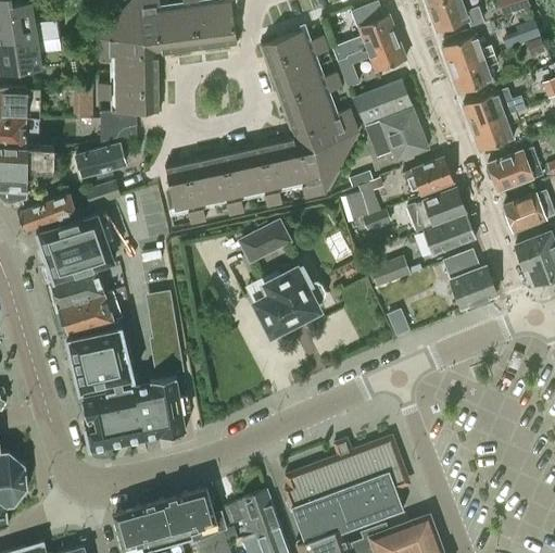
[(0,0),(0,50),(16,49),(14,34),(10,3),(9,0),(0,0)]
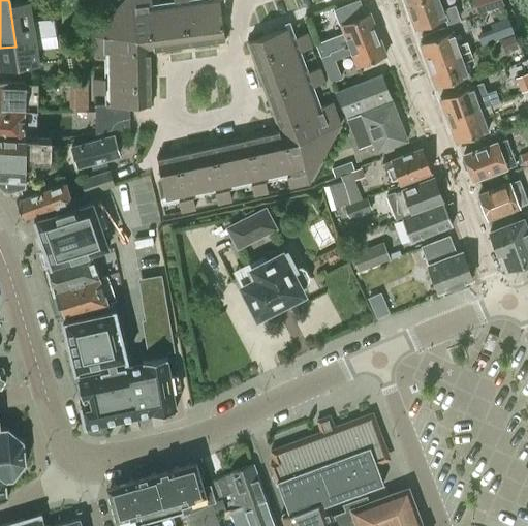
[(29,0),(9,3),(13,32),(54,27),(52,18),(32,21),(29,0)]
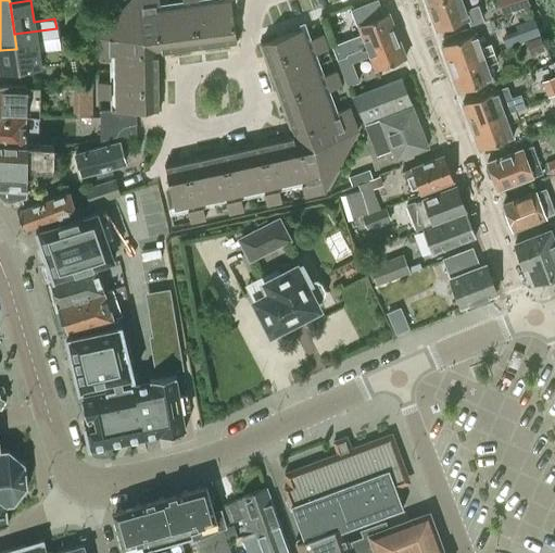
[(115,111),(115,113),(135,113),(159,113),(159,58),(237,48),(230,0),(221,0),(222,3),(199,7),(198,0),(181,0),(183,8),(160,11),(158,0),(133,0),(97,42),(97,62),(115,61),(115,85),(98,85),(98,100),(115,99),(115,111)]
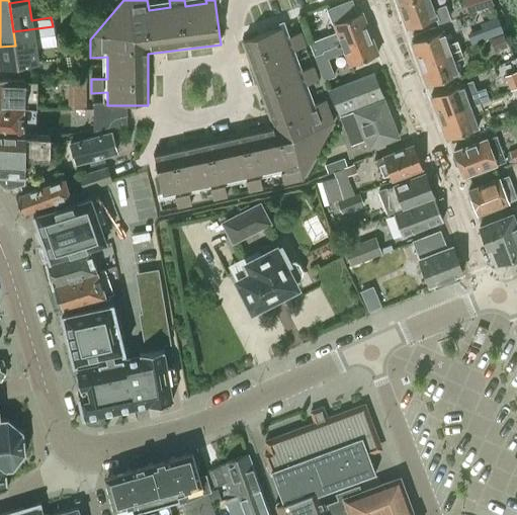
[(434,12),(429,0),(418,0),(398,8),(406,31),(436,21),(438,26),(449,21),(445,8),(434,12)]
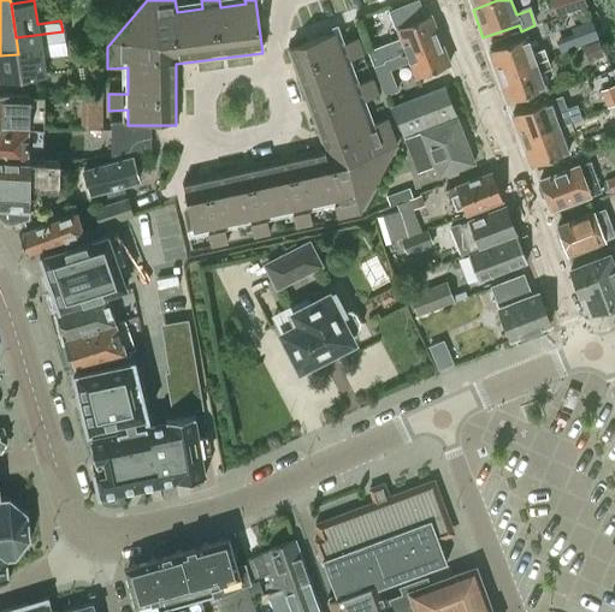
[(585,0),(560,0),(566,17),(589,9),(585,0)]
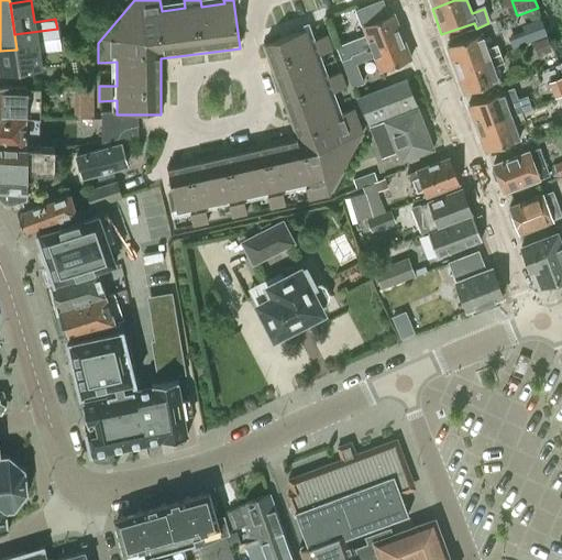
[(342,63),(403,40),(394,18),(388,21),(382,6),(357,15),(367,41),(338,52),(342,63)]
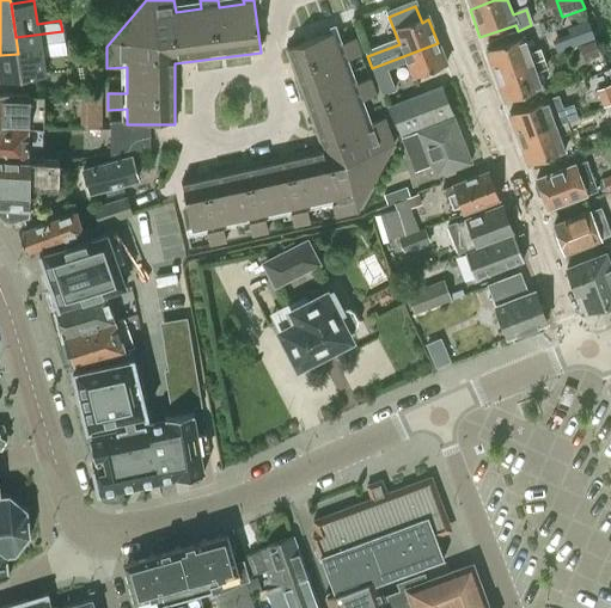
[(587,24),(569,30),(575,47),(576,47),(576,48),(594,41),(587,24)]
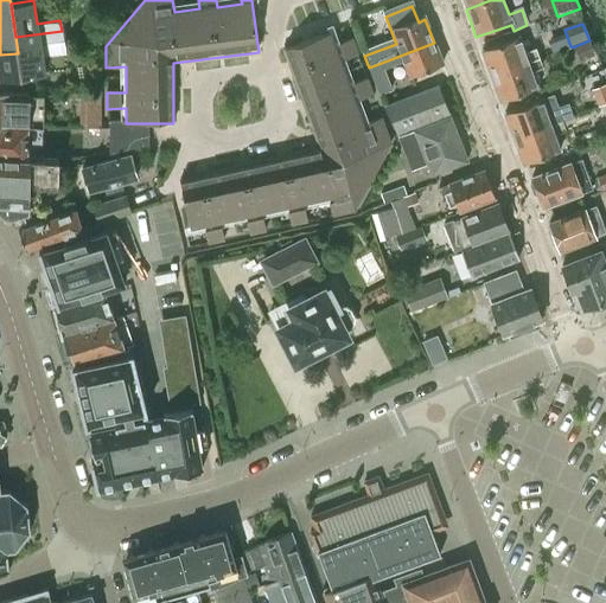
[(16,37),(21,78),(43,75),(40,59),(65,55),(62,31),(16,37)]
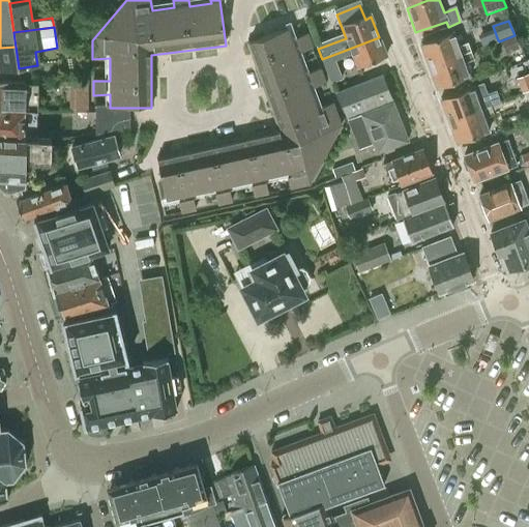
[(287,32),(247,45),(247,46),(277,134),(156,160),(166,202),(176,200),(181,214),(196,211),(193,196),(213,192),(218,206),(233,204),(229,187),(250,182),(256,198),(269,196),(265,179),(286,175),(289,191),(309,186),(341,129),(332,107),(317,113),(310,92),(325,86),(320,71),(304,79),(295,55),(312,51),(306,37),(291,44),(287,32)]
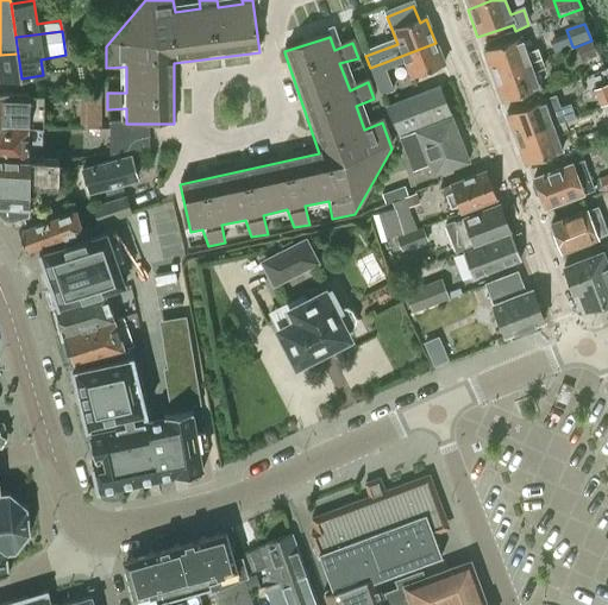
[(483,54),(493,79),(543,61),(538,50),(527,55),(521,41),(483,54)]
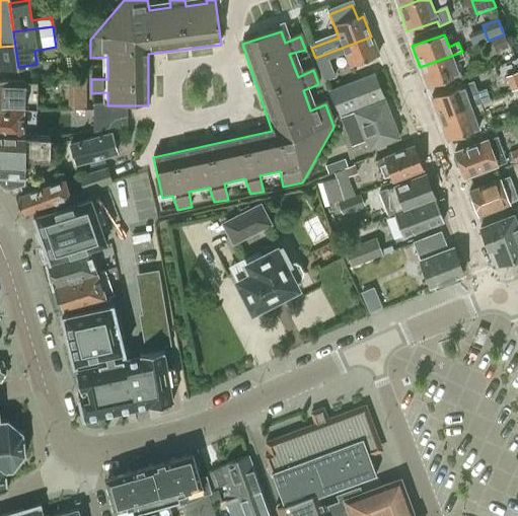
[(379,58),(371,37),(315,58),(324,83),(336,79),(328,62),(346,55),(351,69),(379,58)]
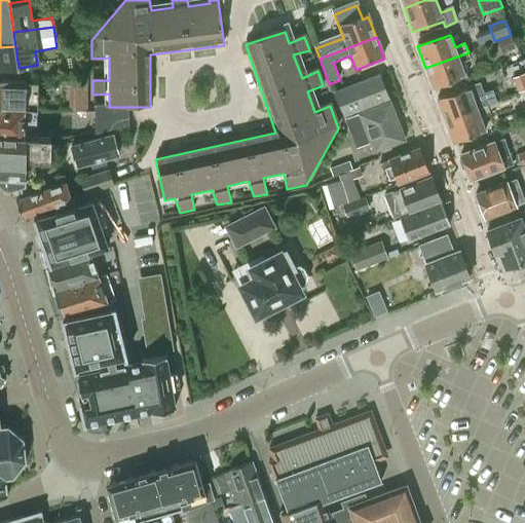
[(497,43),(502,55),(517,49),(512,37),(497,43)]
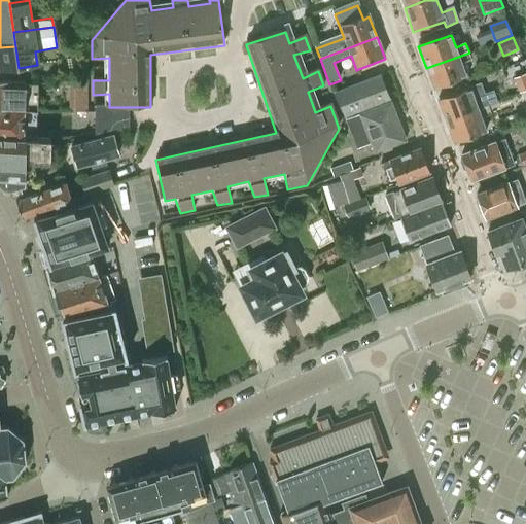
[(0,47),(0,70),(19,68),(15,46),(0,47)]
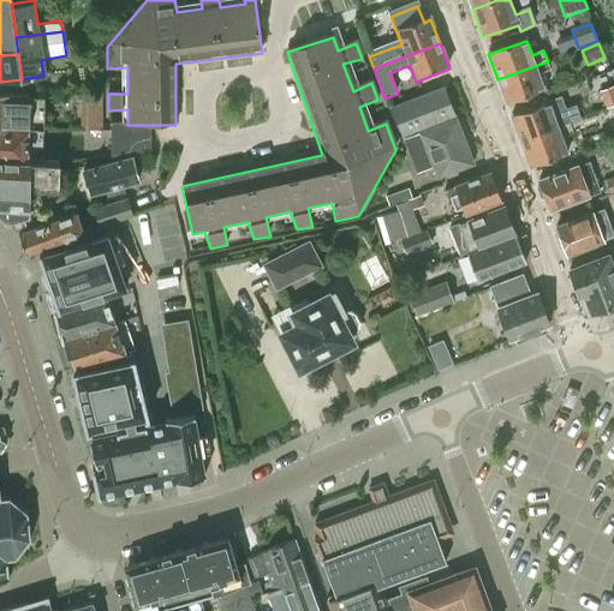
[(552,71),(548,61),(498,79),(506,105),(544,91),(538,75),(552,71)]
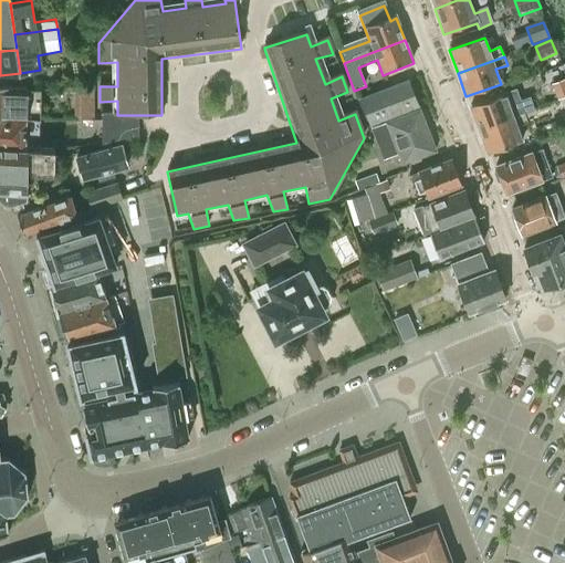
[(564,81),(552,86),(558,102),(562,101),(564,98),(564,81)]
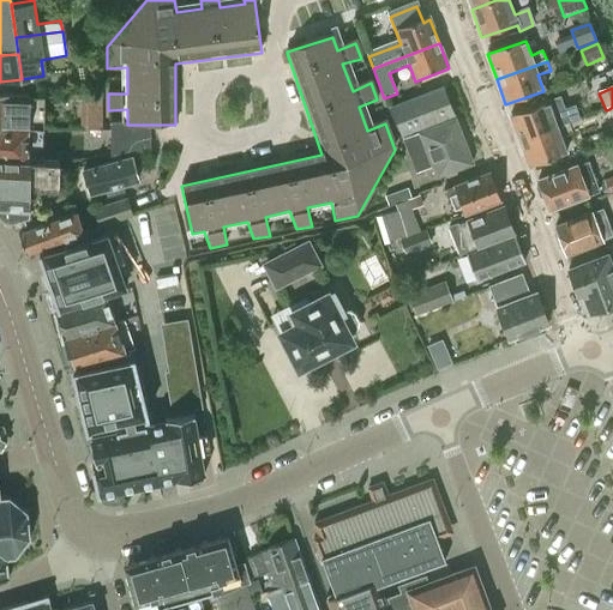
[(403,137),(455,116),(444,91),(392,112),(403,137)]
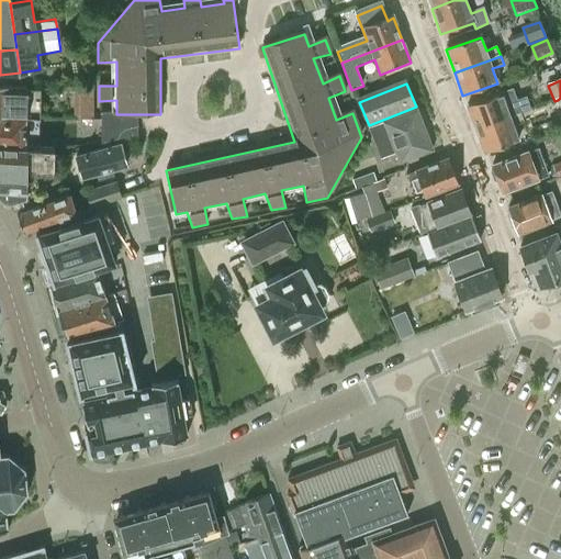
[(0,118),(25,119),(26,89),(0,89),(0,118)]
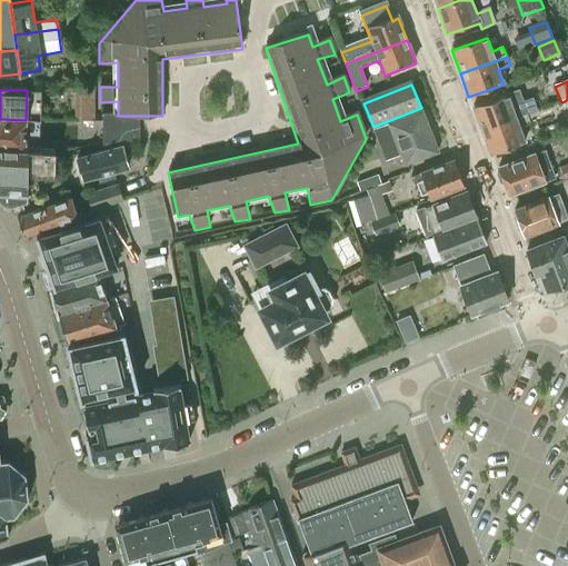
[(96,91),(76,91),(76,121),(96,121),(96,91)]
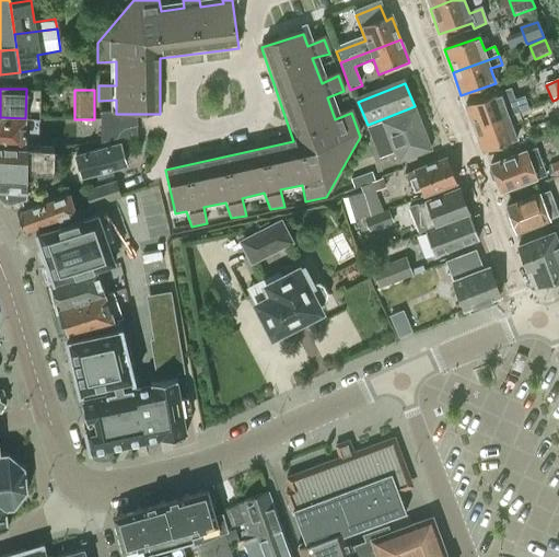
[(501,95),(465,107),(474,130),(521,114),(530,111),(525,97),(515,101),(511,90),(500,93),(501,95)]
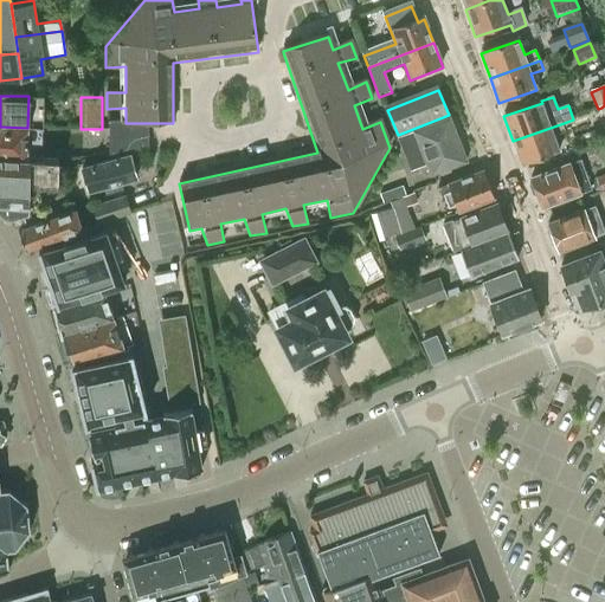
[(430,179),(467,164),(449,120),(414,133),(416,135),(400,141),(412,173),(425,167),(430,179)]
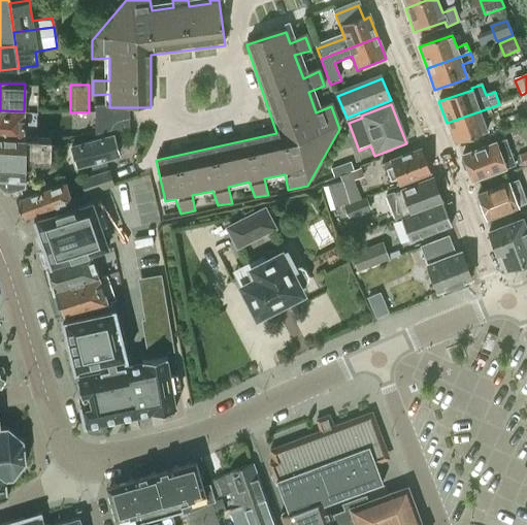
[(129,133),(128,107),(109,107),(109,105),(94,105),(94,140),(70,146),(76,169),(119,158),(112,137),(129,133)]
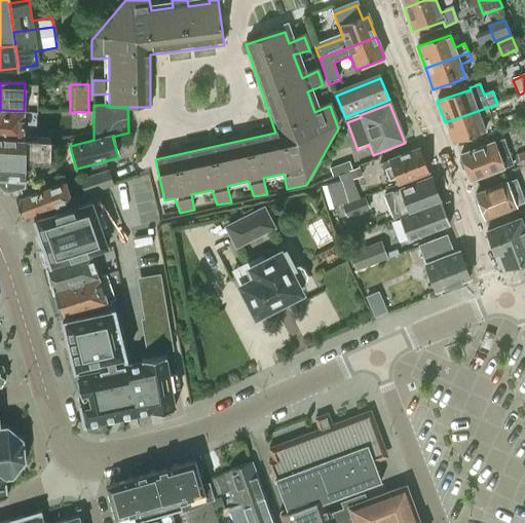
[(445,122),(453,145),(485,134),(481,119),(492,115),(489,107),(445,122)]
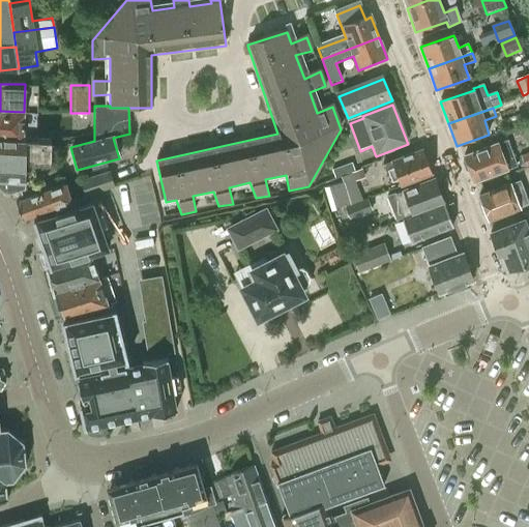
[(0,141),(24,141),(24,112),(0,111),(0,141)]
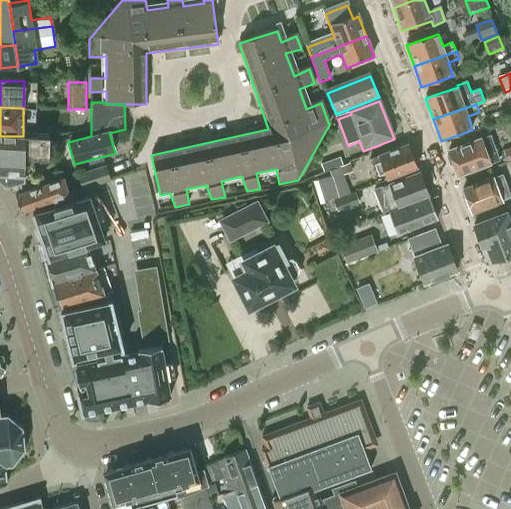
[(25,136),(23,136),(0,136),(0,182),(7,190),(24,182),(25,159),(47,159),(49,138),(25,137),(25,136)]
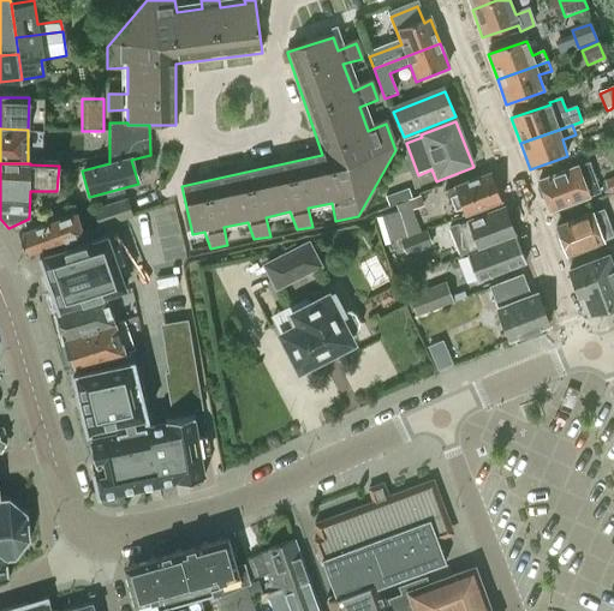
[(552,214),(601,196),(591,169),(579,174),(577,169),(540,183),(541,186),(538,192),(542,199),(547,202),(552,214)]
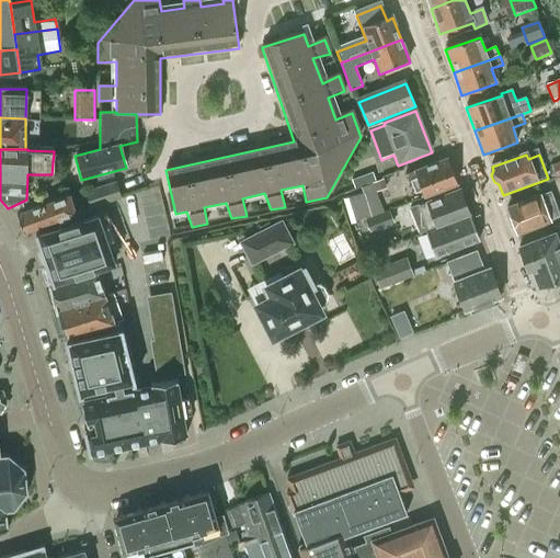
[(423,198),(457,185),(447,160),(414,172),(423,198)]
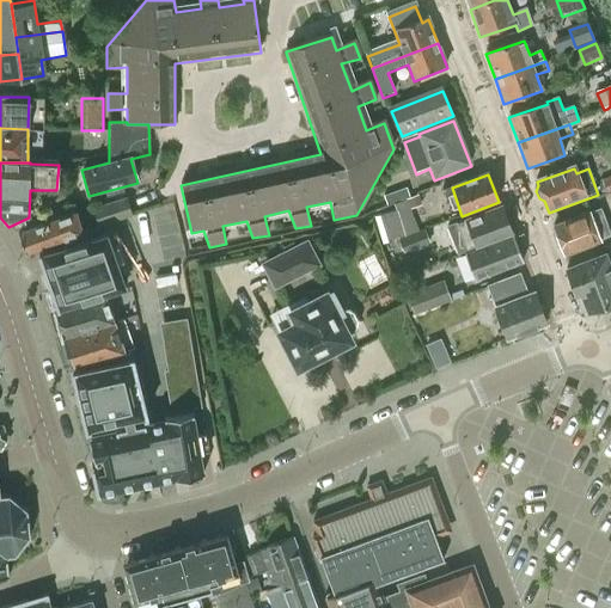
[(393,195),(385,198),(389,207),(397,204),(393,195)]
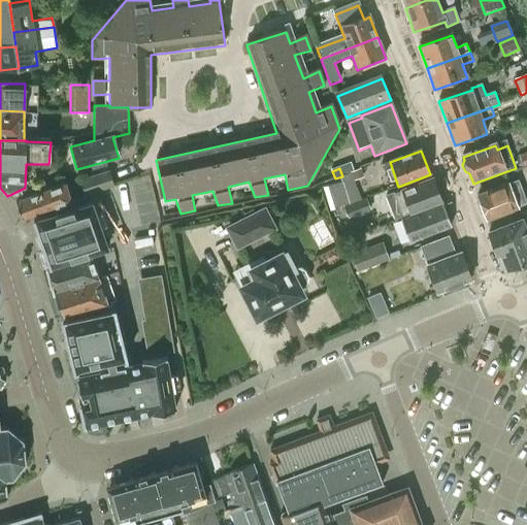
[(362,170),(351,173),(355,182),(365,178),(362,170)]
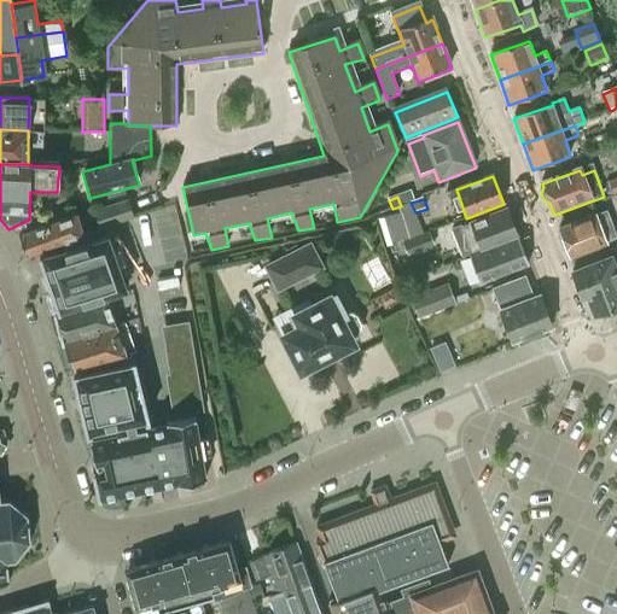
[(126,202),(92,214),(98,231),(132,218),(126,202)]
